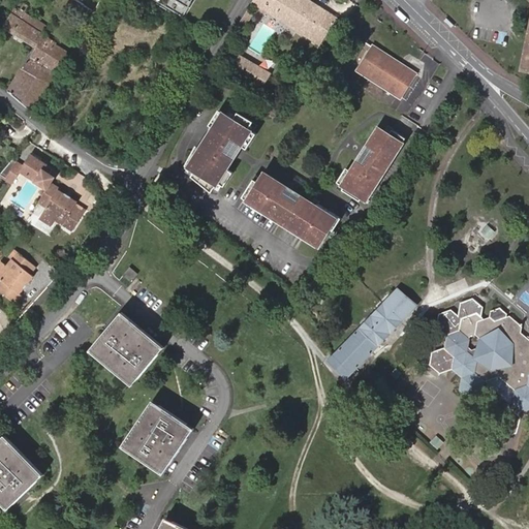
[(152,0),(182,18),(192,0),(152,0)]
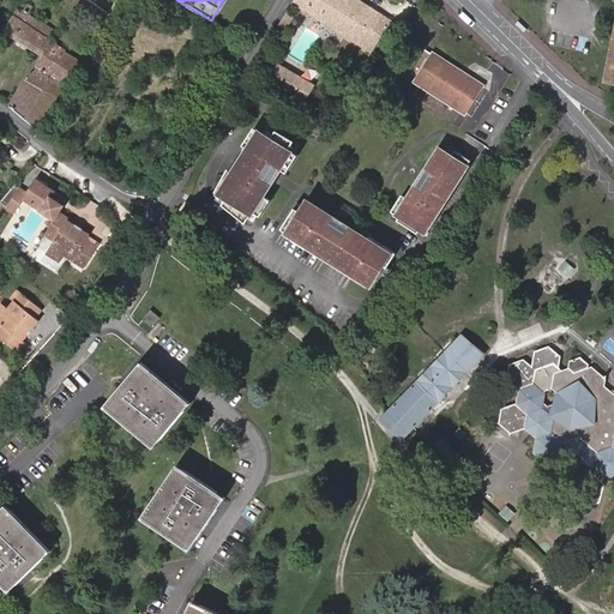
[(357,0),(294,0),(293,4),(371,50),(390,20),(357,0)]
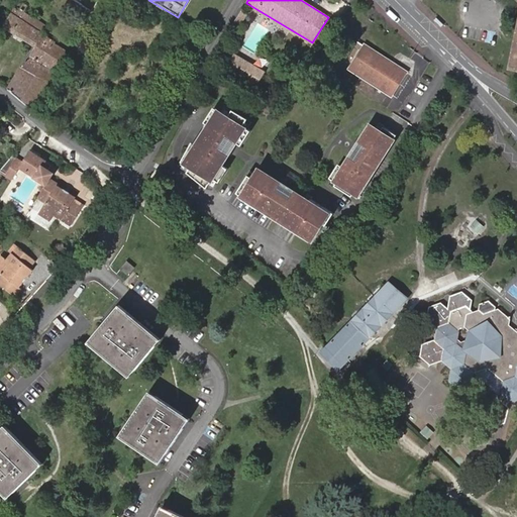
[(30,24),(33,17),(24,11),(27,6),(23,3),(18,10),(15,8),(3,26),(33,45),(8,88),(33,110),(67,50),(55,42),(56,40),(41,32),(30,24)]
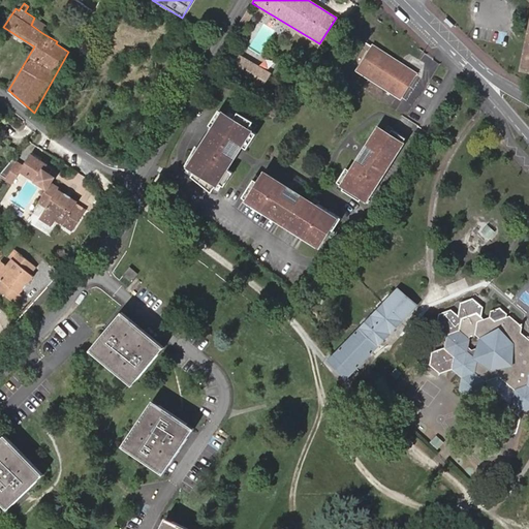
[(240,34),(252,14),(247,11),(235,31),(240,34)]
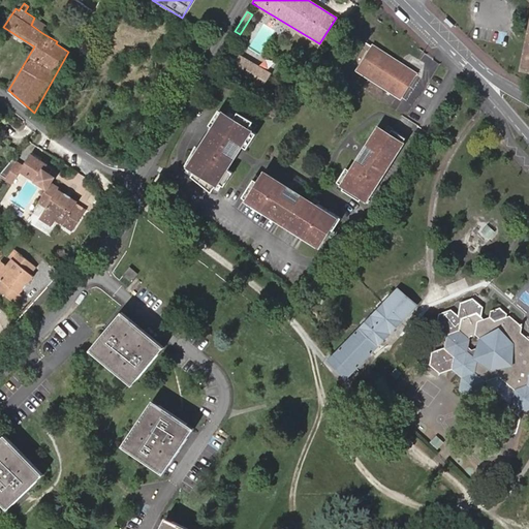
[(48,25),(34,18),(31,25),(42,33),(48,25)]
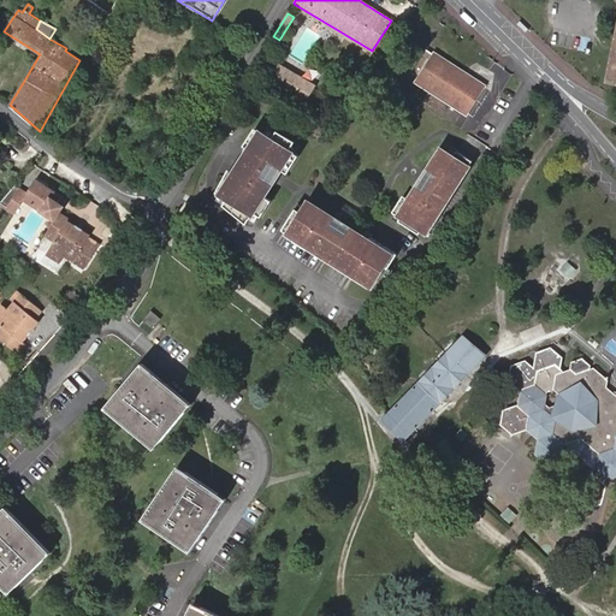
[(480,86),(431,52),(414,78),(462,112),(480,86)]
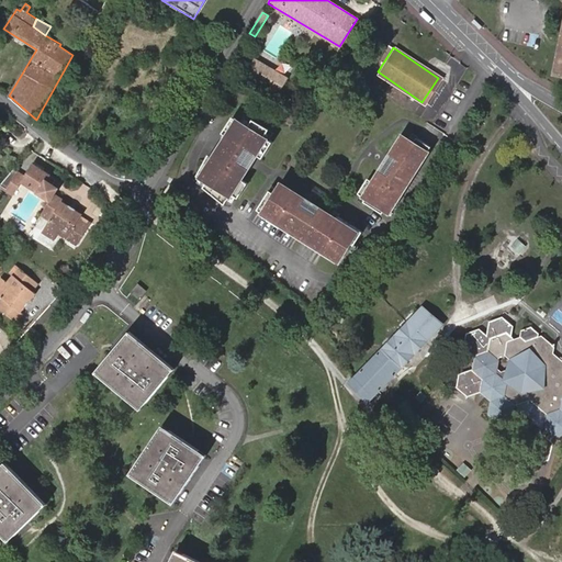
[(243,71),(262,83),(270,69),(250,57),(243,71)]
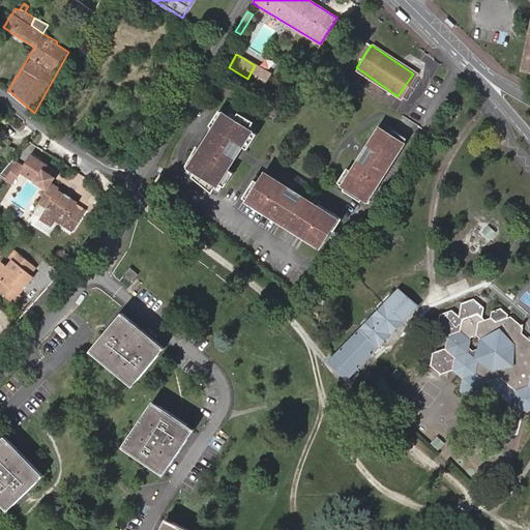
[(255,65),(247,79),(260,86),(267,72),(255,65)]
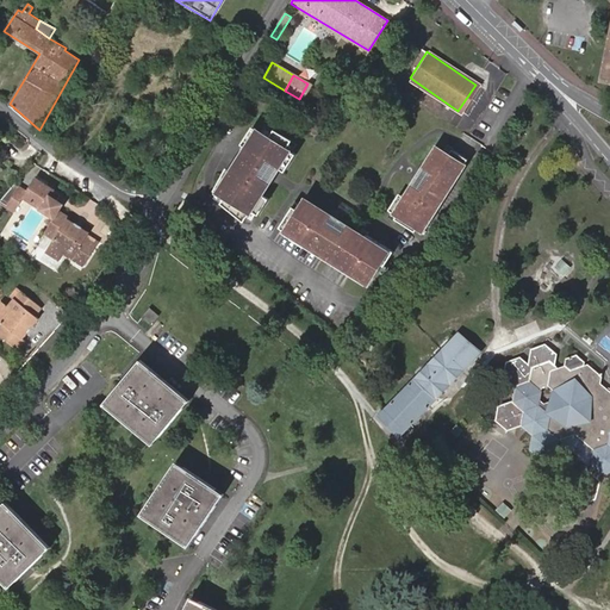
[(271,135),(255,123),(242,139),(249,144),(232,167),(226,162),(211,182),(221,190),(218,193),(243,212),(248,207),(254,212),(266,197),(259,192),(268,179),(259,172),(267,160),(282,172),(296,155),(287,148),(293,139),(277,128),(271,135)]
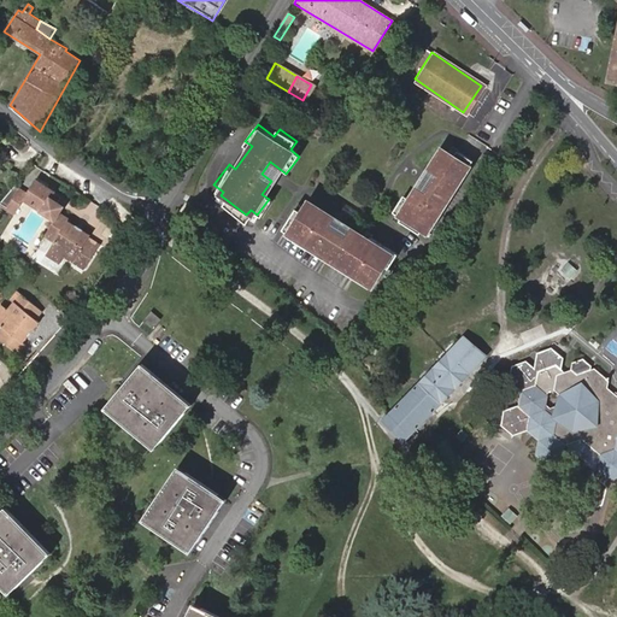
[(398,218),(395,222),(417,235),(421,228),(427,231),(471,163),(456,153),(453,158),(440,151),(427,171),(436,177),(441,180),(429,198),(425,195),(416,189),(410,200),(401,195),(391,212),(393,215),(398,218)]
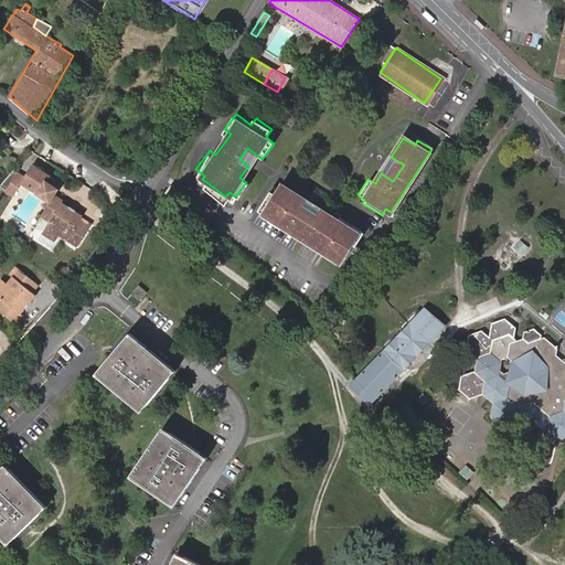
[(404,164),(400,162),(390,179),(393,181),(404,164)]
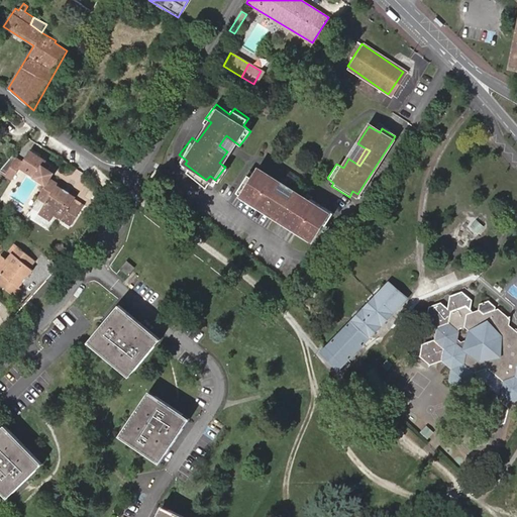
[(47,173),(50,168),(45,164),(30,152),(22,164),(12,158),(12,157),(0,170),(0,171),(11,180),(19,169),(24,172),(44,187),(48,181),(53,176),(47,173)]
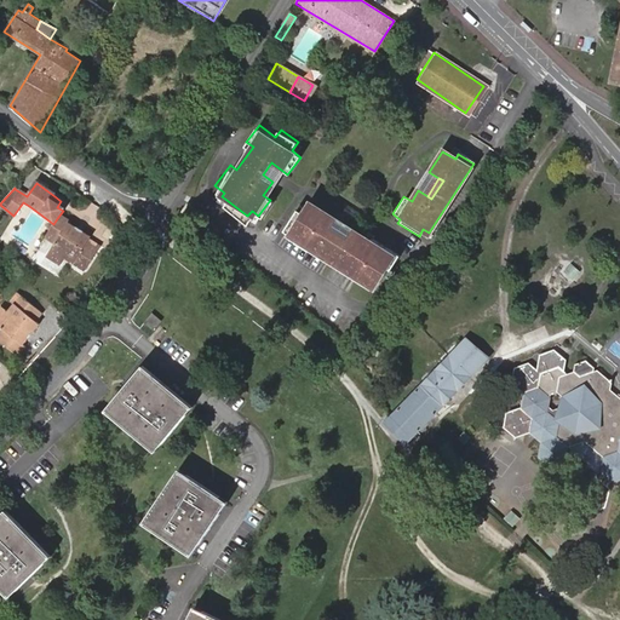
[(298,210),(293,206),(279,228),(292,236),(290,240),(303,248),(306,244),(320,252),(319,253),(338,268),(339,265),(351,273),(350,275),(368,287),(382,267),(386,269),(395,256),(367,239),(365,242),(360,239),(348,231),(339,244),(322,233),(331,220),(319,213),(321,208),(305,199),(302,205),(298,210)]
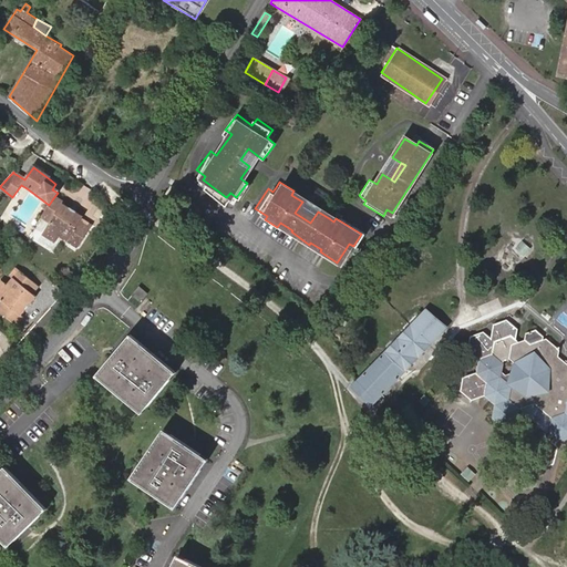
[(266,187),(268,188),(272,192),(276,187),(269,183),(266,187)]
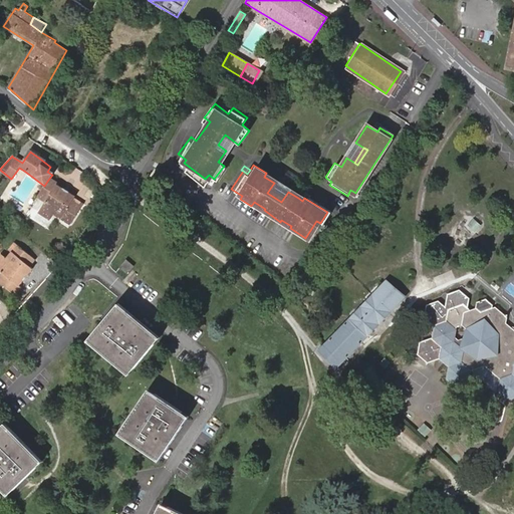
[(16,182),(24,171),(19,168),(11,179),(16,182)]
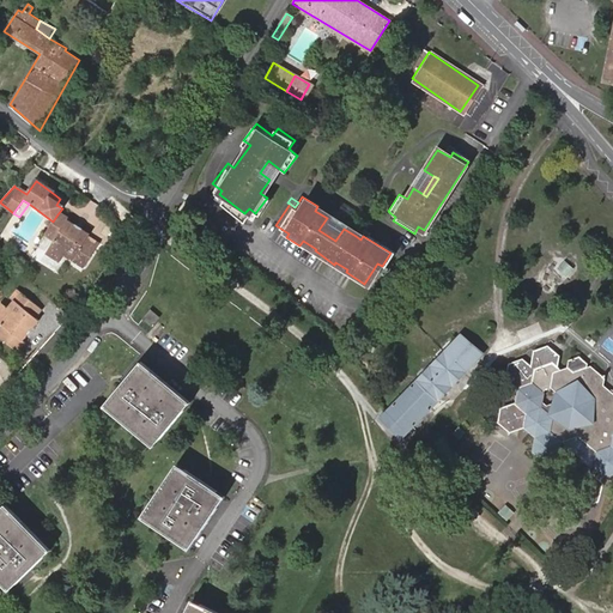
[(68,220),(58,214),(53,222),(43,235),(53,242),(44,254),(59,263),(65,256),(83,269),(98,246),(87,238),(87,237),(67,223),(68,220)]
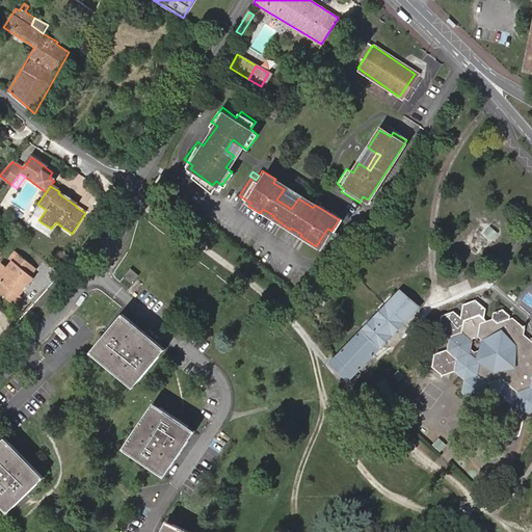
[(482,234),(490,241),(497,233),(488,227),(482,234)]
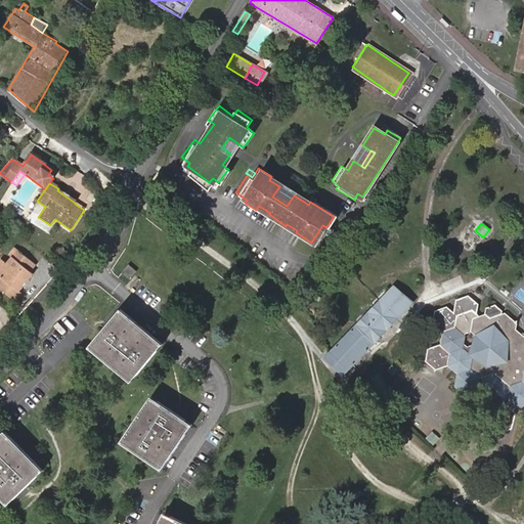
[(9,259),(12,262),(19,254),(16,252),(9,259)]
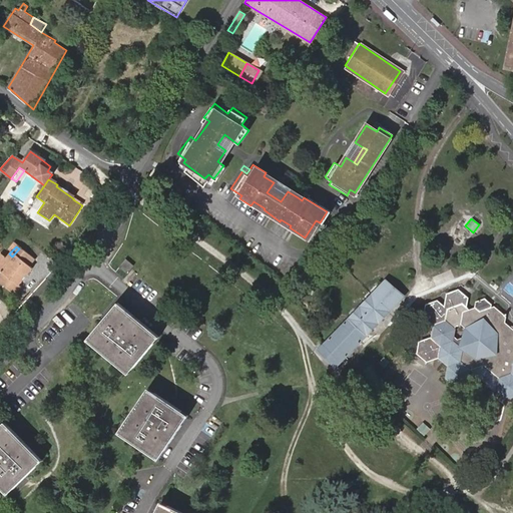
[(19,248),(12,257),(7,262),(2,258),(0,260),(0,273),(4,277),(0,280),(0,285),(14,298),(21,290),(19,288),(32,273),(29,271),(35,264),(19,248)]
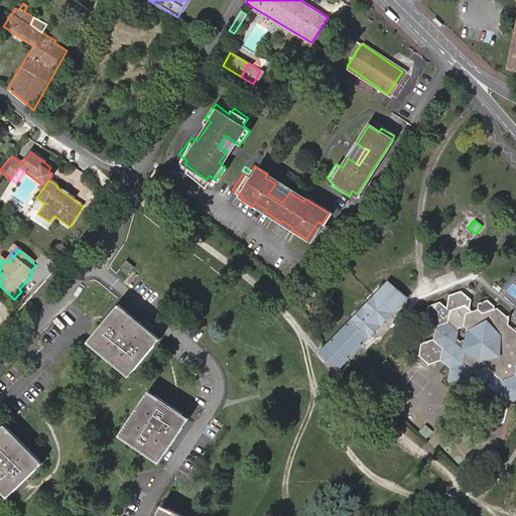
[(128,273),(134,267),(127,261),(121,268),(128,273)]
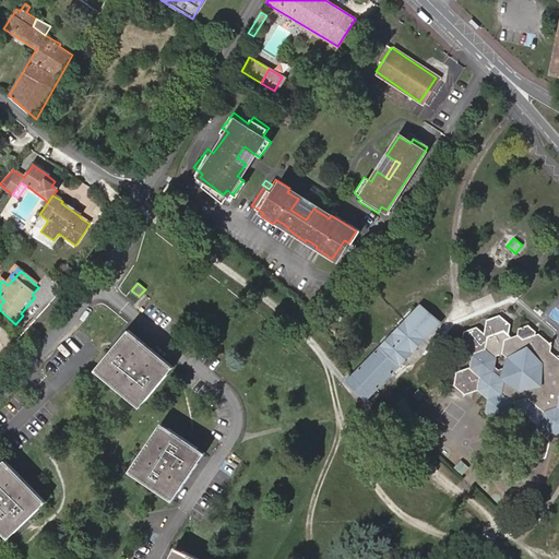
[(440,321),(420,305),(347,381),(366,401),(440,321)]
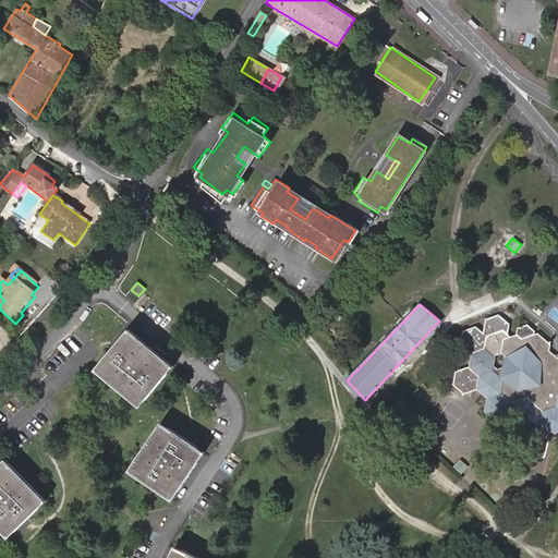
[(557,359),(548,351),(549,344),(537,334),(534,335),(534,331),(528,326),(518,329),(518,335),(509,338),(501,330),(487,338),(486,350),(472,354),(470,366),(480,375),(477,389),(486,397),(485,411),(495,419),(507,415),(511,401),(526,395),(544,410),(542,424),(552,434),(557,431),(557,359)]
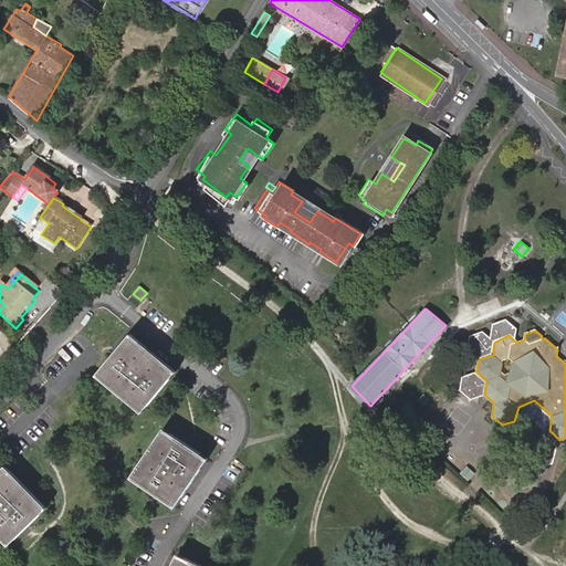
[(142,411),(175,371),(132,335),(98,375),(142,411)]
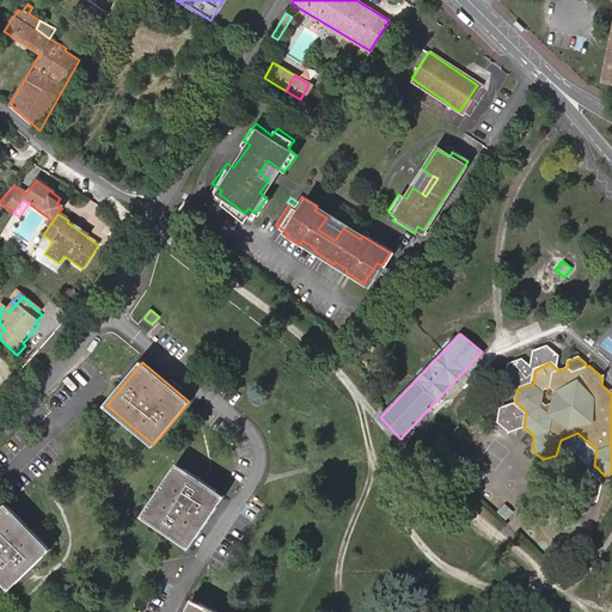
[(189,546),(224,496),(178,465),(144,516),(189,546)]
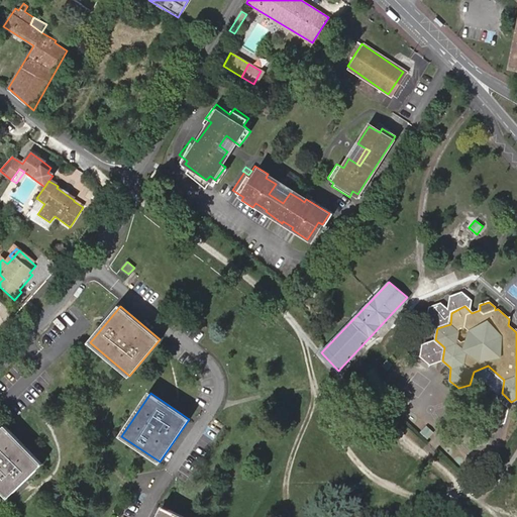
[(0,488),(8,497),(42,463),(6,426),(0,431),(0,488)]
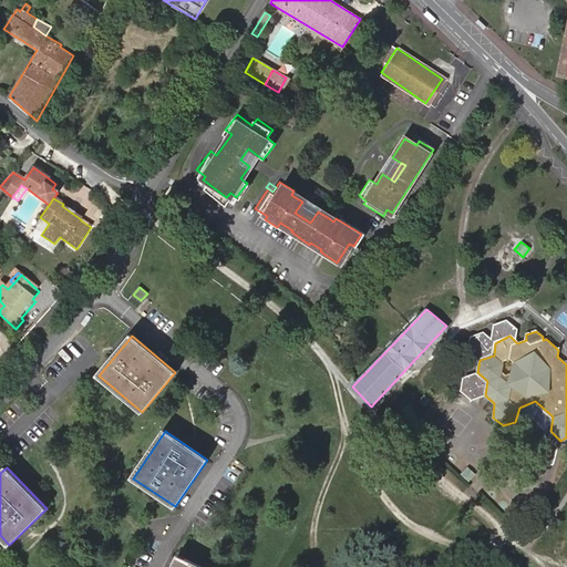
[(200,566),(179,555),(173,566),(200,566)]
